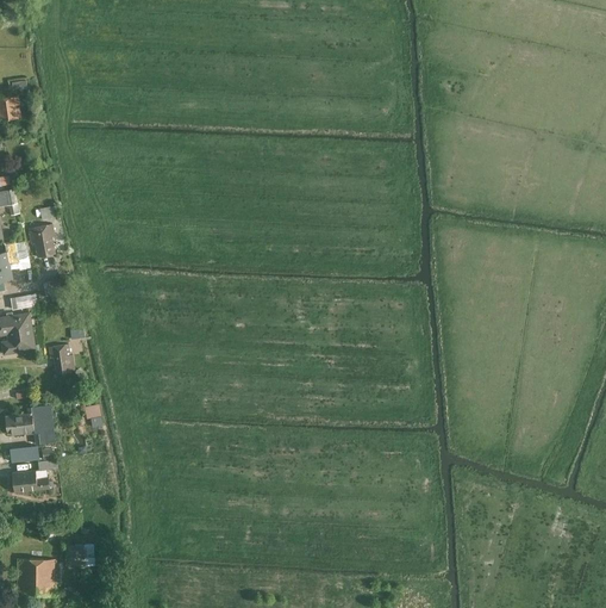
[(18,105),(18,97),(0,98),(0,123),(18,121),(16,105),(18,105)]
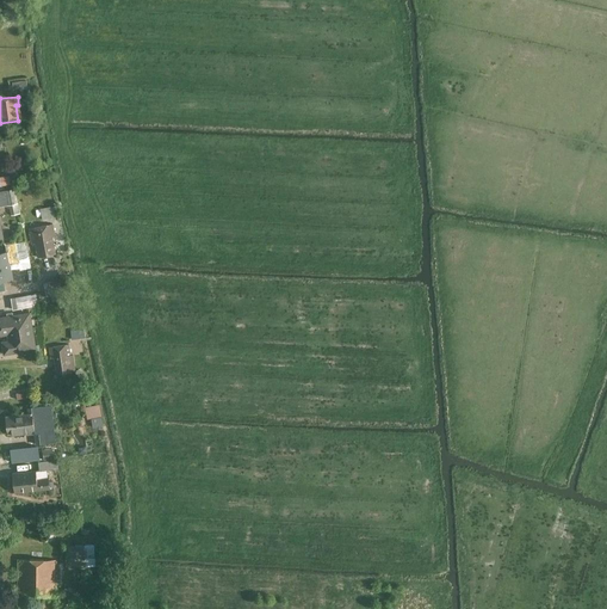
[(0,186),(10,185),(8,176),(0,177),(0,186)]
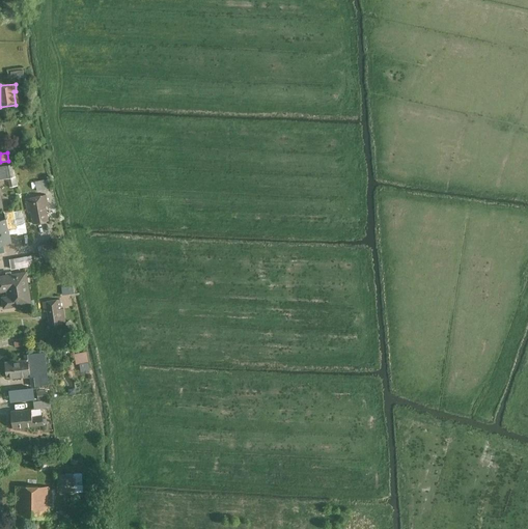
[(8,187),(17,186),(12,164),(0,166),(0,179),(6,178),(8,187)]
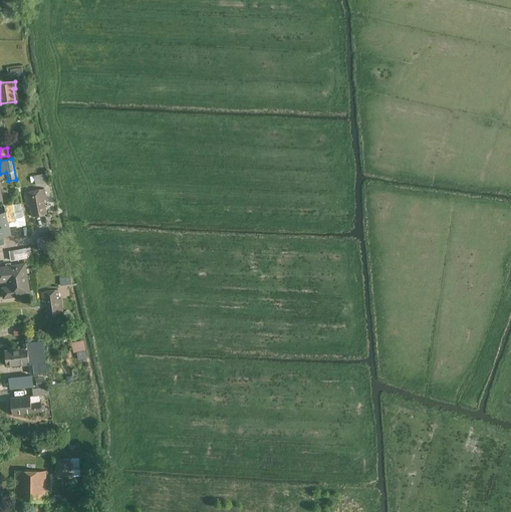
[(34,186),(47,184),(45,174),(32,176),(34,186)]
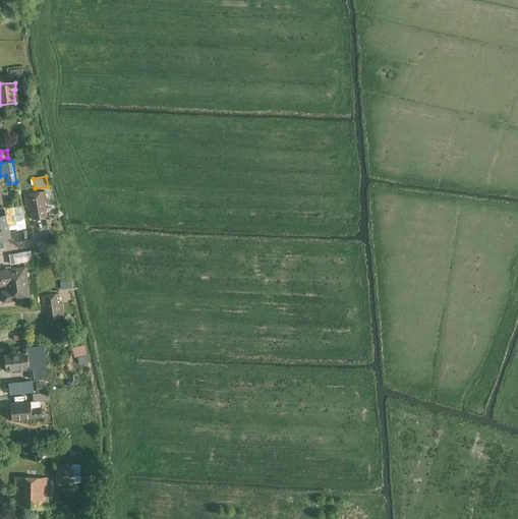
[(46,192),(23,195),(25,210),(30,209),(31,219),(47,217),(46,207),(48,206),(46,192)]
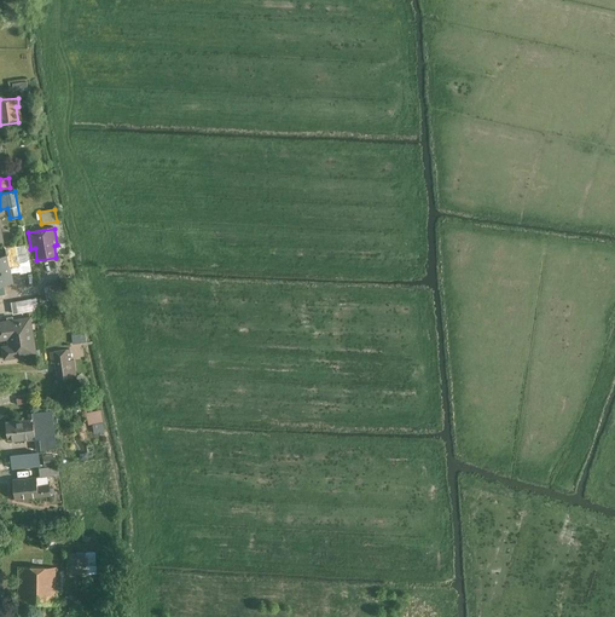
[(0,284),(13,282),(9,254),(0,255),(0,284)]
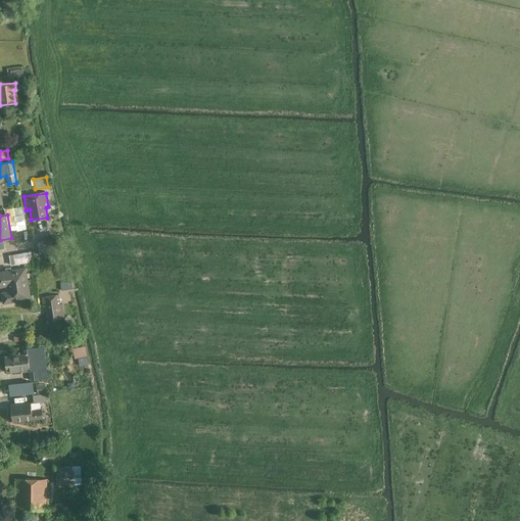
[(39,257),(53,255),(51,241),(37,243),(39,257)]
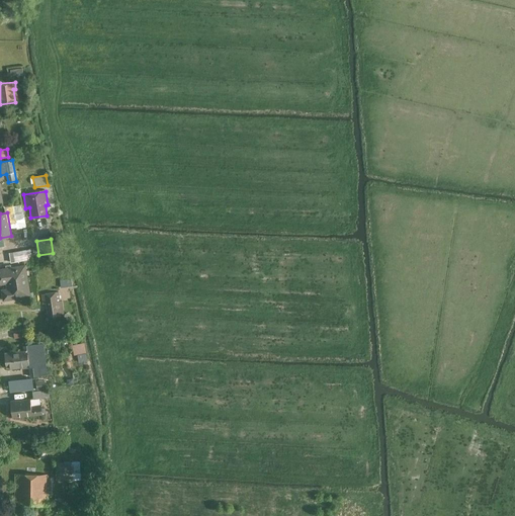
[(29,249),(8,253),(10,264),(32,260),(29,249)]
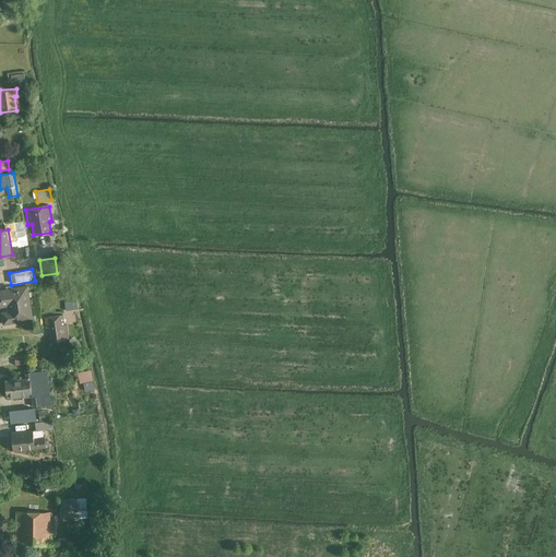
[(28,285),(0,289),(0,308),(8,307),(9,313),(1,315),(3,326),(34,320),(28,285)]
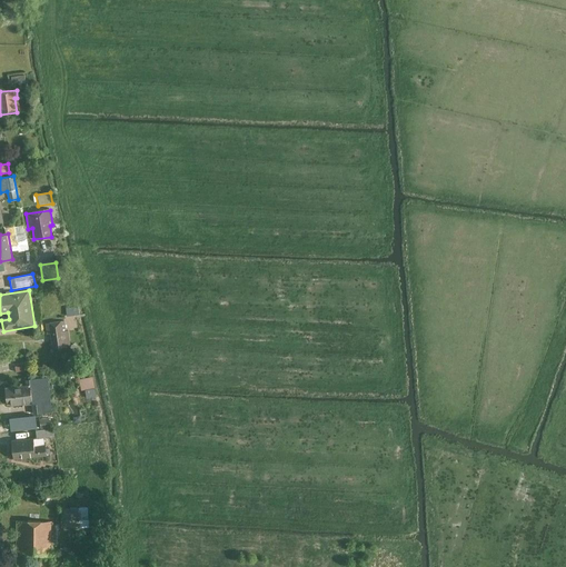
[(63,322),(46,325),(47,335),(50,334),(52,350),(69,348),(67,331),(65,331),(63,322)]
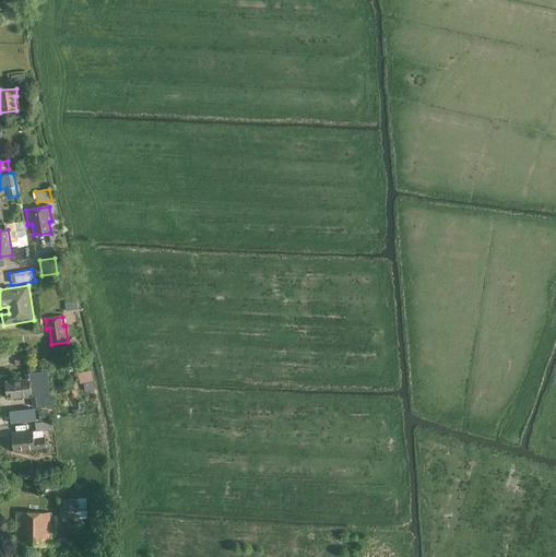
[(14,367),(26,365),(25,358),(13,360),(14,367)]
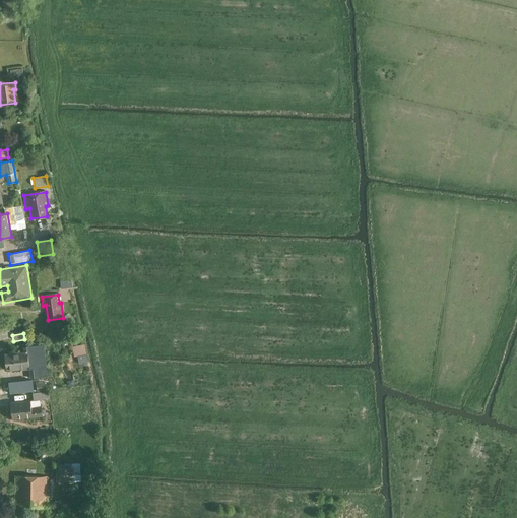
[(26,347),(27,351),(28,370),(29,379),(48,377),(44,345),(26,347)]
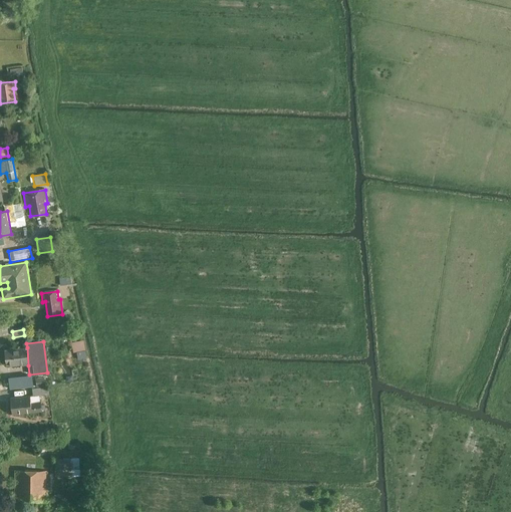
[(83,341),(71,342),(72,354),(75,353),(76,360),(85,359),(83,341)]
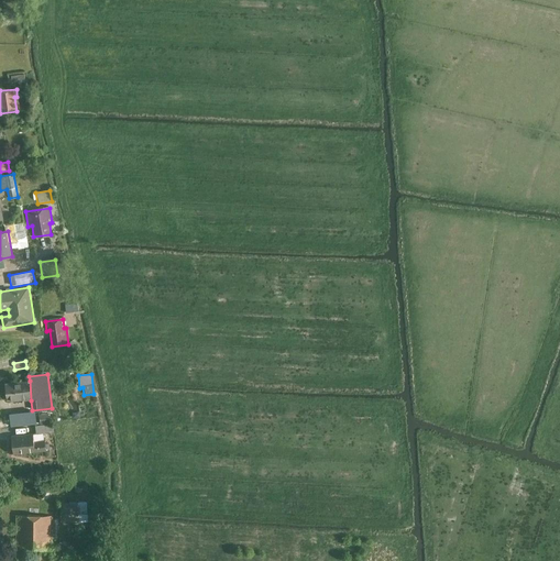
[(30,381),(4,383),(7,403),(31,400),(30,381)]
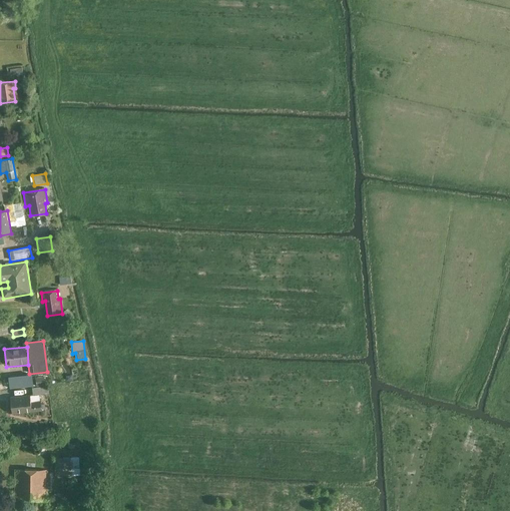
[(8,376),(9,389),(33,387),(32,375),(8,376)]
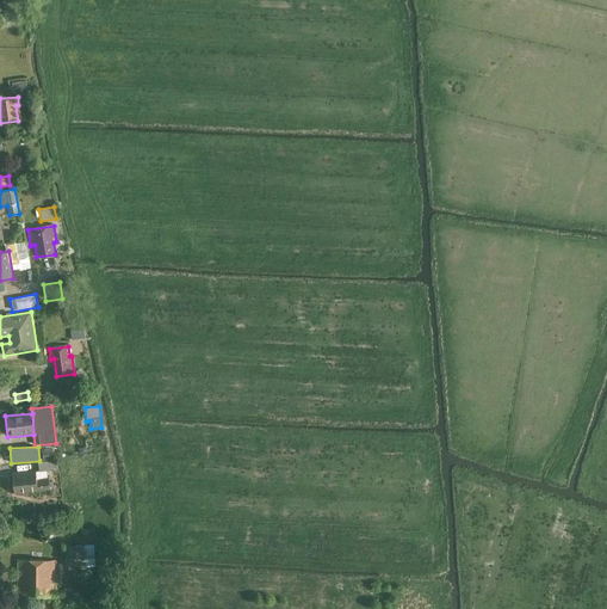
[(14,496),(50,490),(49,479),(37,480),(35,468),(11,472),(14,496)]
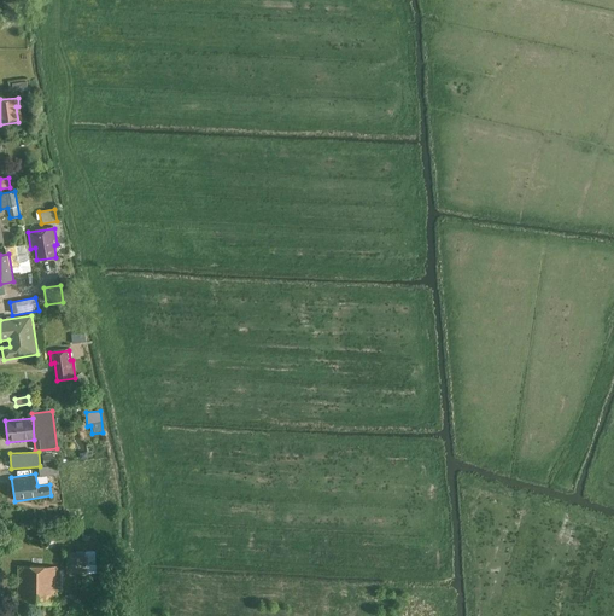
[(66,552),(66,574),(86,574),(86,552),(66,552)]
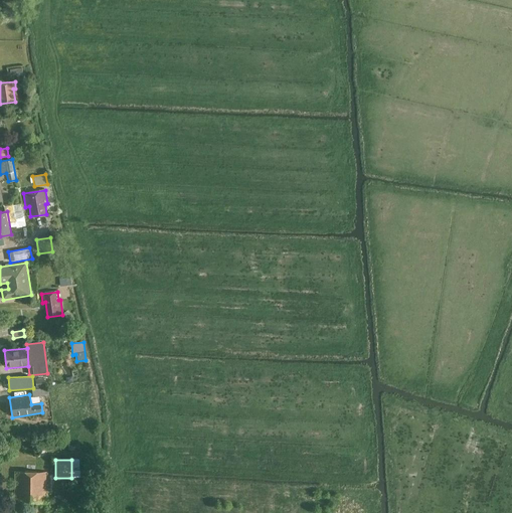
[(47,472),(14,470),(12,500),(46,502),(47,472)]
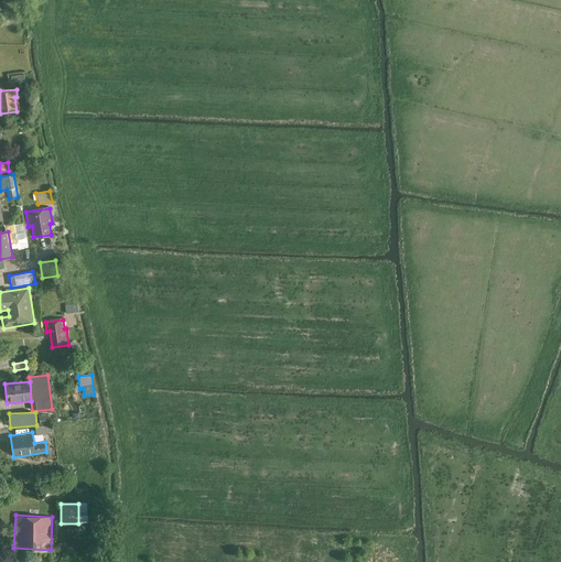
[(51,561),(50,552),(38,553),(39,561),(51,561)]
